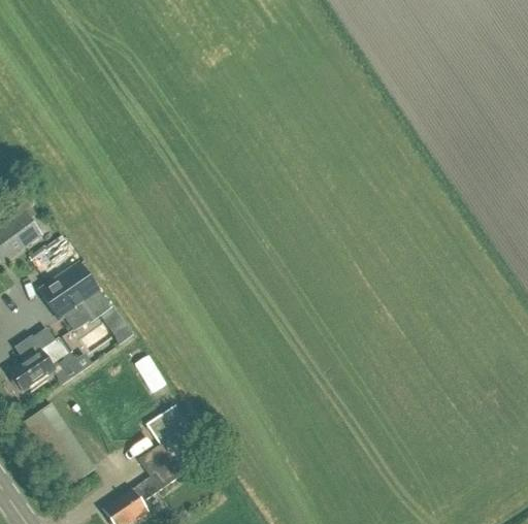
[(25,208),(0,226),(0,262),(8,256),(42,231),(25,208)]
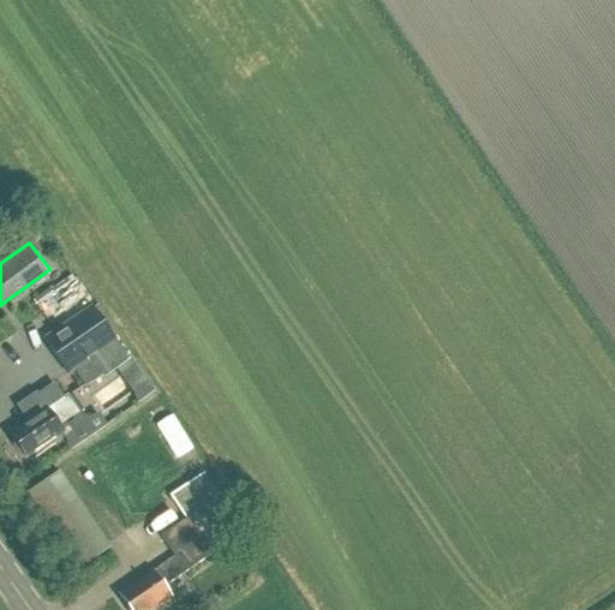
[(51,341),(57,353),(55,353),(70,374),(77,369),(85,383),(127,354),(96,310),(82,320),(72,327),(66,317),(45,332),(51,341)]
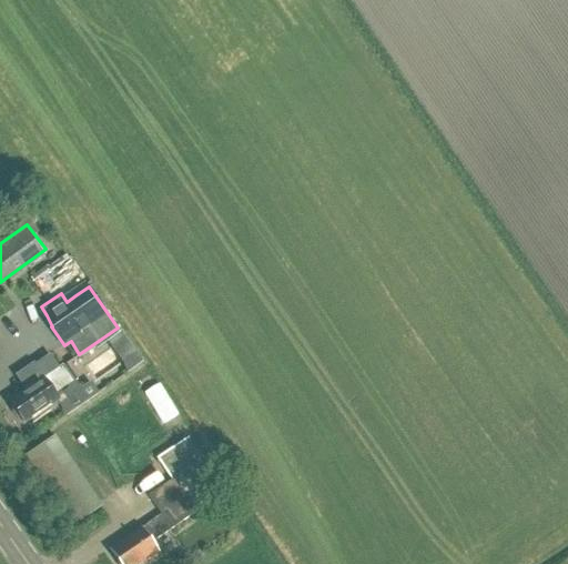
[(23,393),(10,402),(23,422),(39,411),(41,413),(60,400),(57,394),(75,382),(63,364),(59,368),(50,354),(36,364),(33,362),(17,374),(27,390),(23,392),(23,393)]
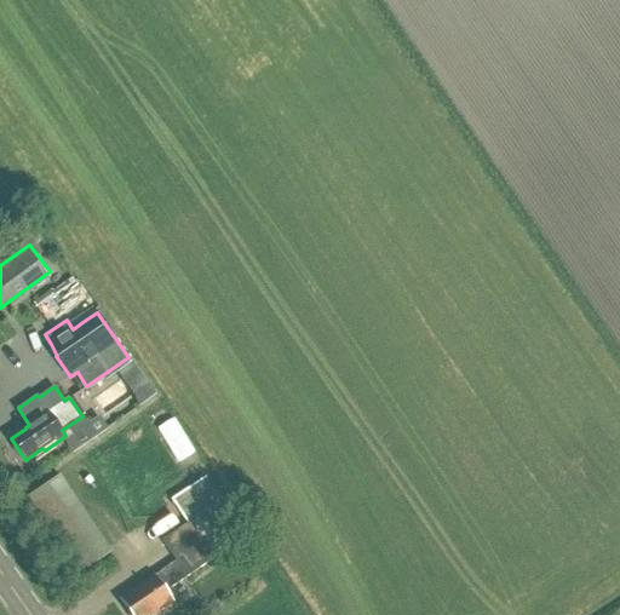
[(44,486),(93,562),(114,547),(64,472),(44,486)]
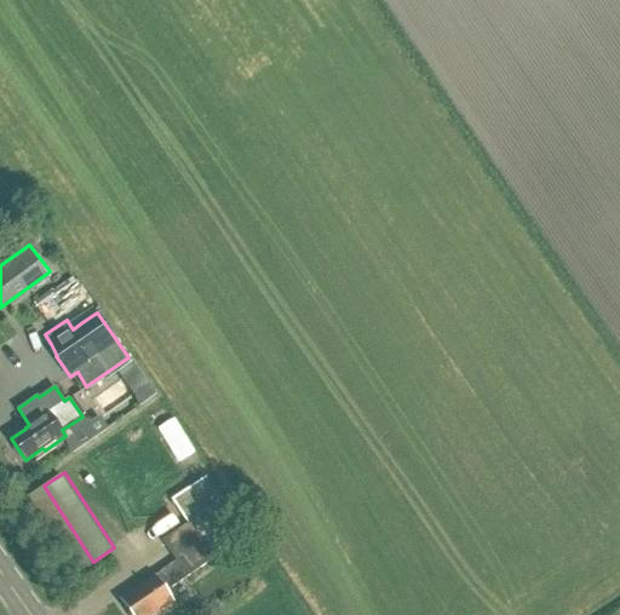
[(132,614),(147,614),(172,598),(165,588),(212,556),(211,553),(242,532),(204,475),(171,496),(188,521),(168,534),(182,555),(155,573),(155,574),(120,598),(132,614)]
